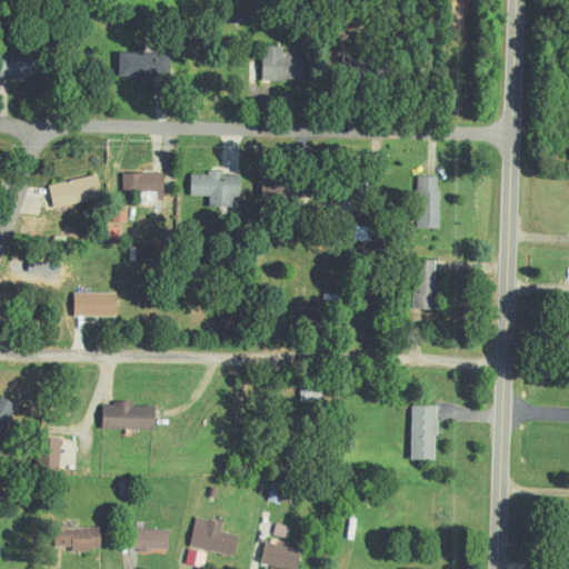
[(0,76),(52,76),(52,47),(0,47),(0,76)]
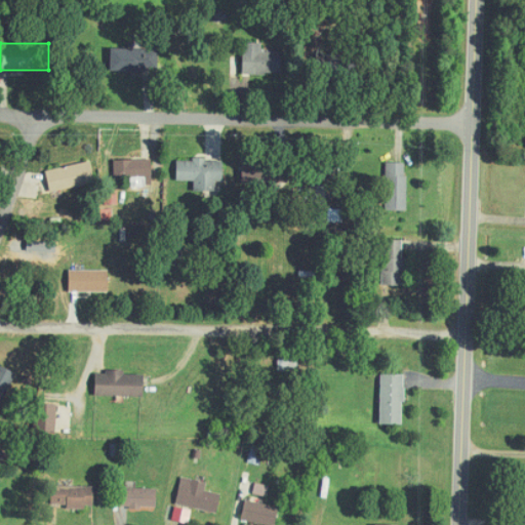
[(282,52),(263,52),(263,43),(243,43),(243,74),(282,74),(282,52)]
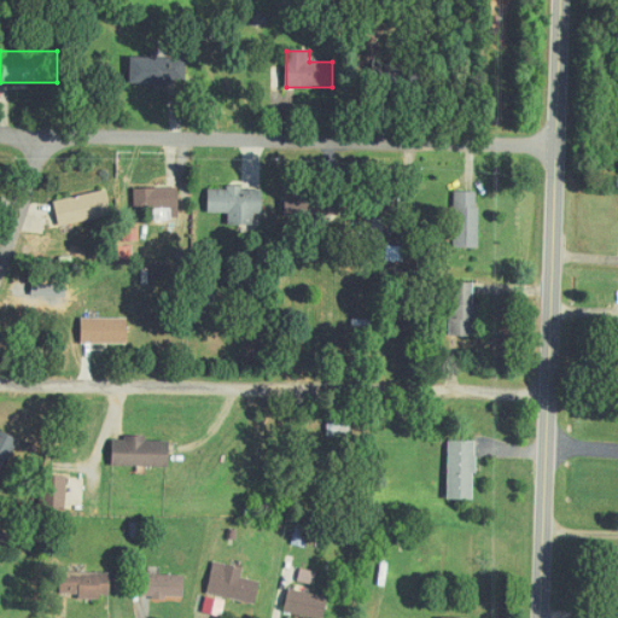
[(130,83),(186,85),(187,58),(132,58),(130,83)]
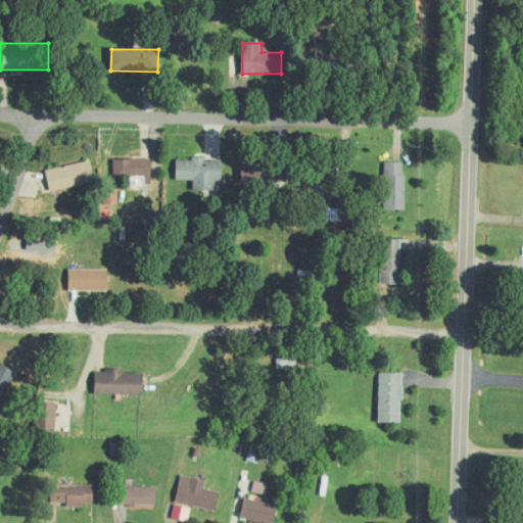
[(152,186),(151,159),(113,159),(113,180),(131,180),(131,186),(152,186)]
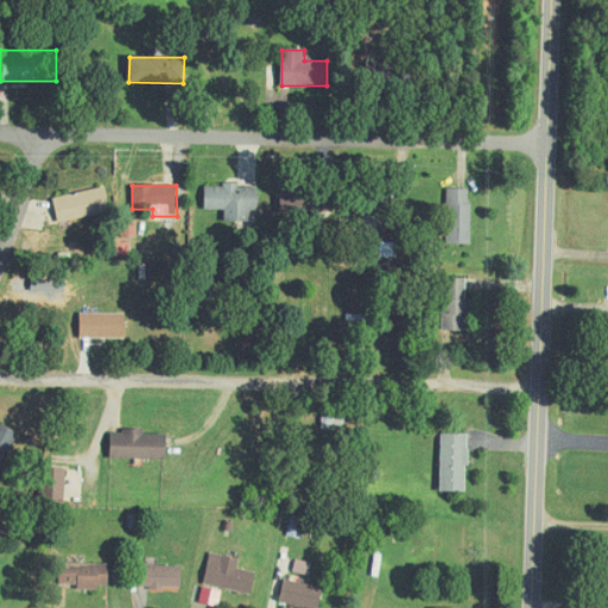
[(206,209),(226,209),(226,221),(249,221),(251,209),(258,209),(259,187),(206,185),(206,209)]
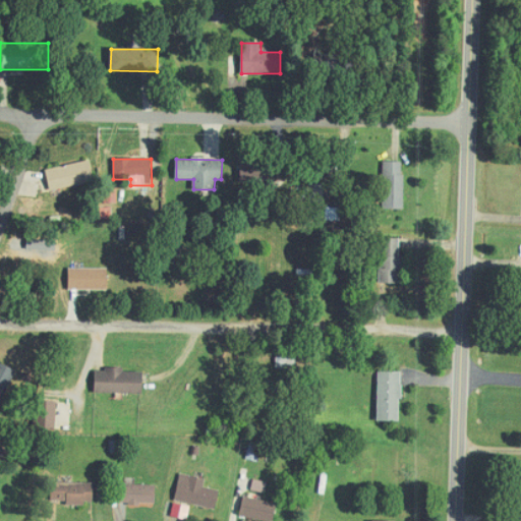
[(95,181),(91,161),(46,170),(50,190),(95,181)]
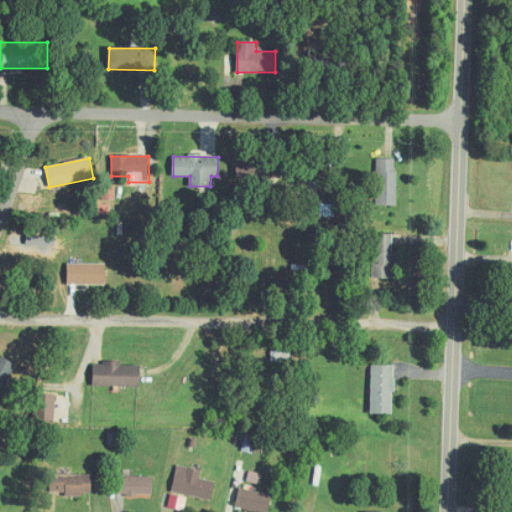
[(397,159),(377,159),(376,205),(396,205),(397,159)]
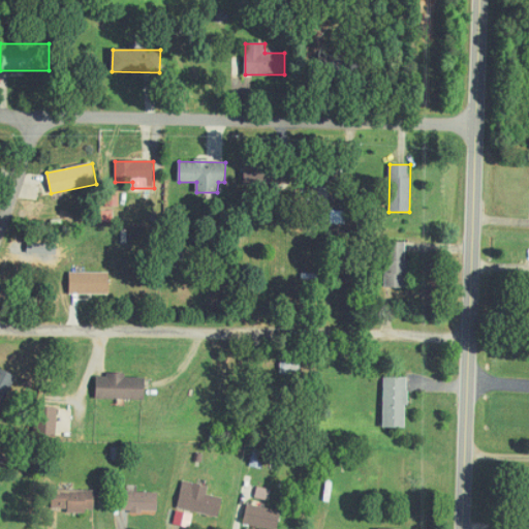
[(325,199),(316,199),(316,205),(330,204),(329,190),(324,191),(325,199)]
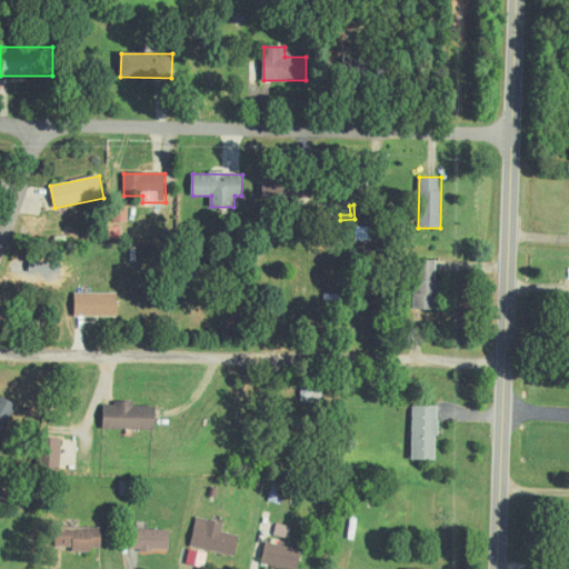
[(127,222),(128,208),(116,207),(116,221),(127,222)]
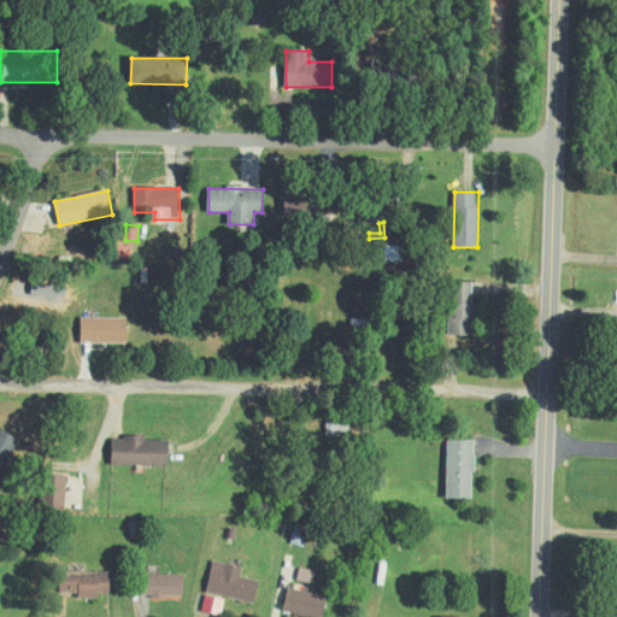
[(475,282),(452,282),(451,335),(475,335),(475,282)]
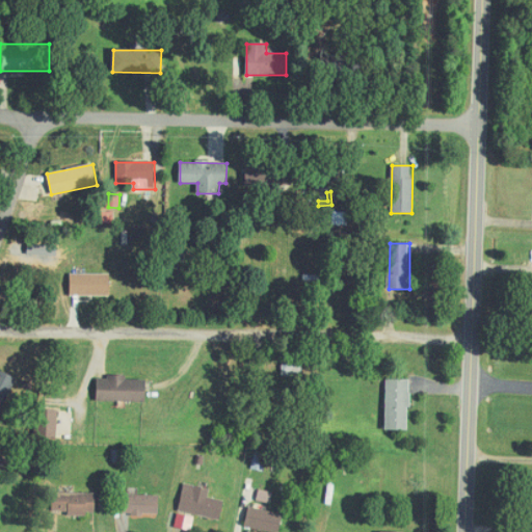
[(110,273),(71,274),(71,295),(110,295),(110,273)]
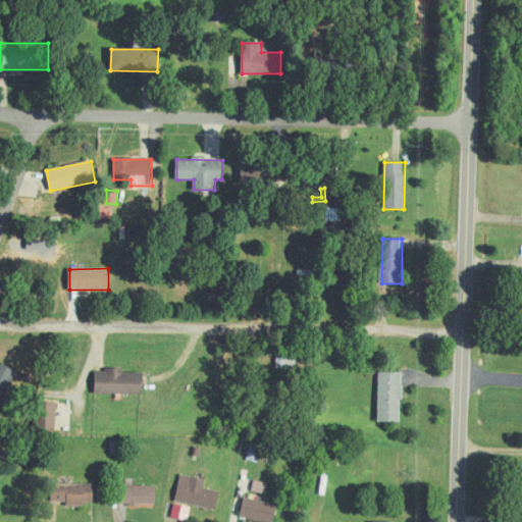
[(0,398),(12,369),(0,363),(0,398)]
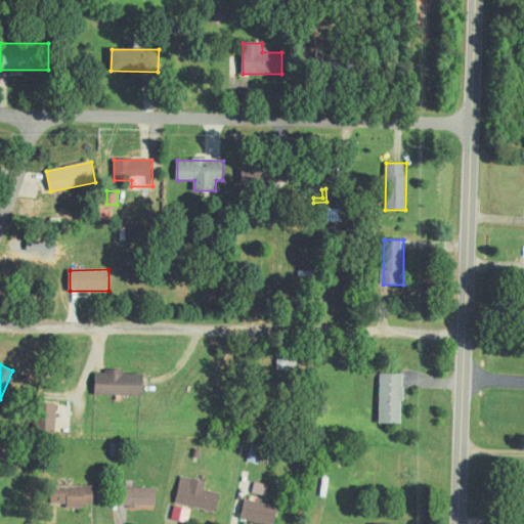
[(126,369),(105,369),(105,374),(96,373),(95,394),(143,395),(144,375),(126,374),(126,369)]
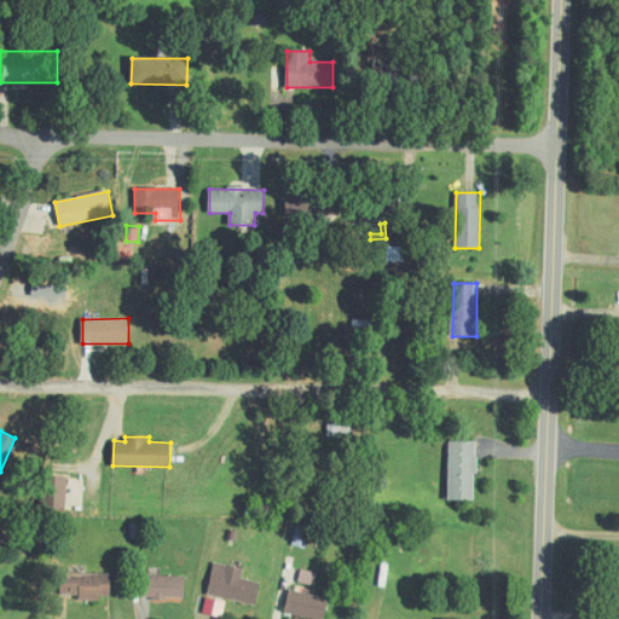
[(450,499),(476,501),(476,441),(450,441),(450,499)]
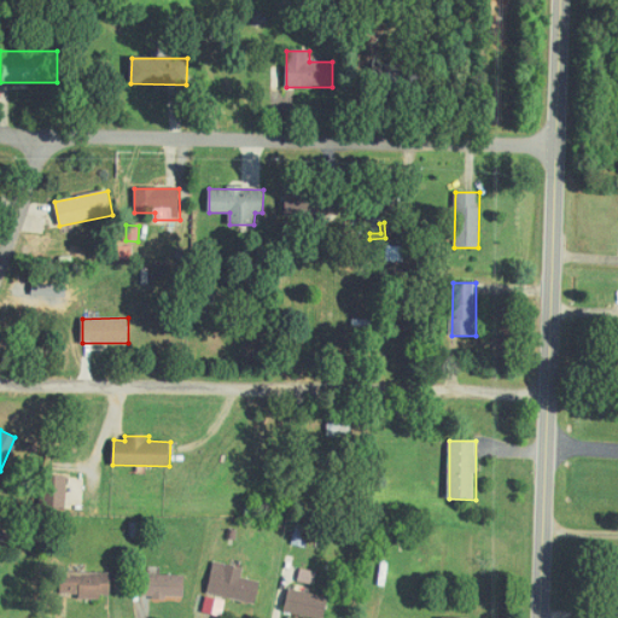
[(308,547),(310,526),(297,524),(293,546),(308,547)]
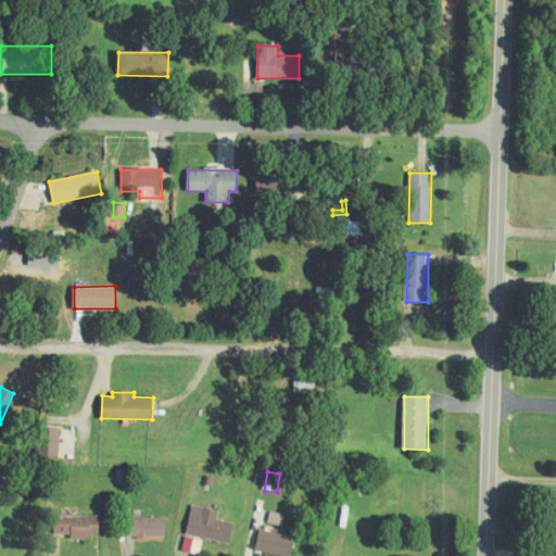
[(219,509),(191,506),(188,536),(231,542),(235,521),(218,520),(219,509)]
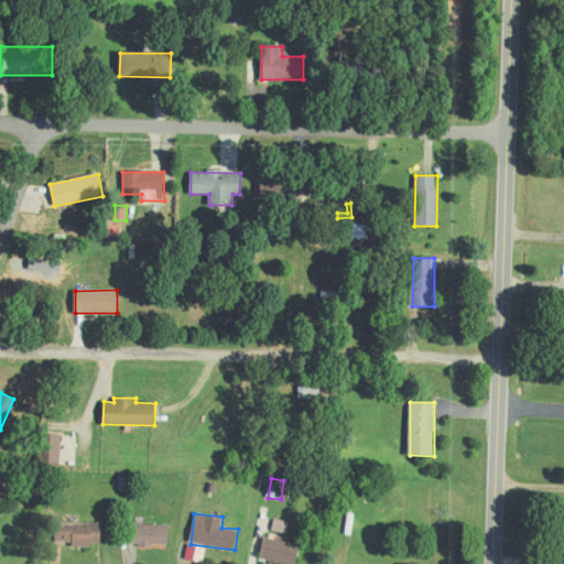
[(285,533),(288,522),(275,520),(273,531),(285,533)]
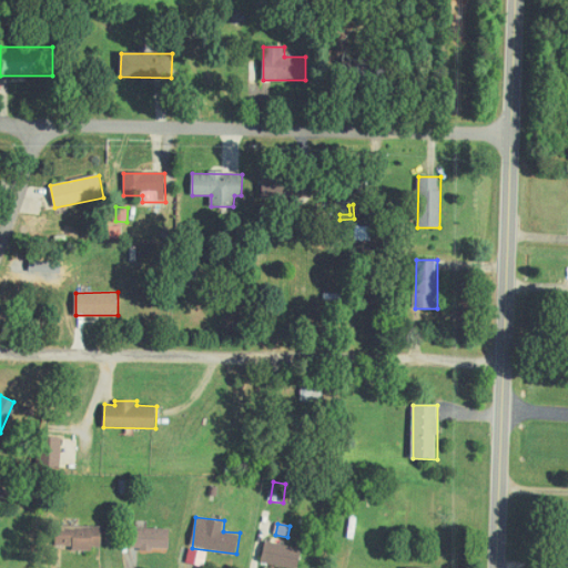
[(102,549),(102,527),(66,526),(64,548),(102,549)]
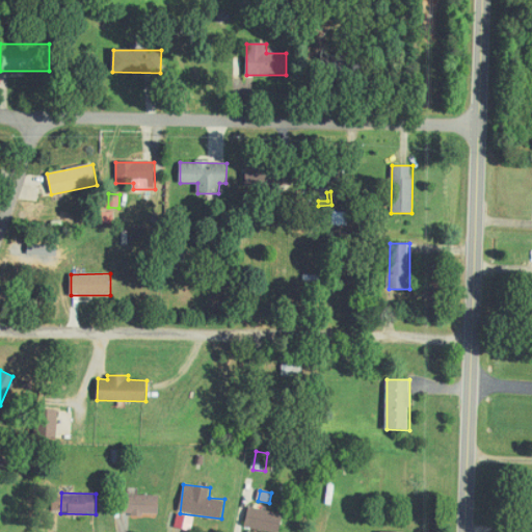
[(159,496),(124,495),(123,514),(159,515),(159,496)]
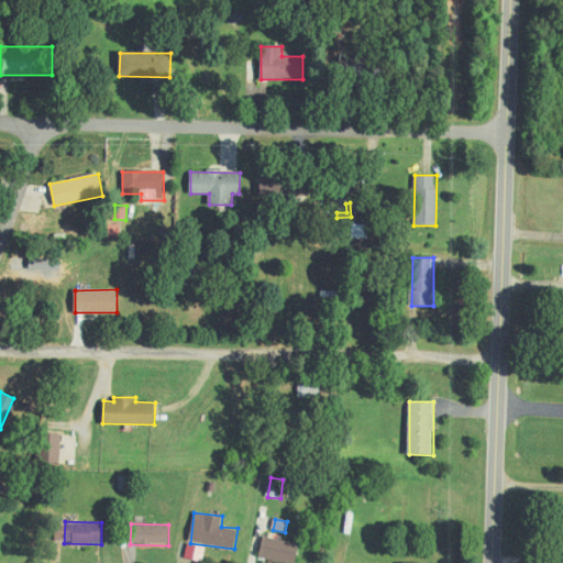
[(295,562),(300,544),(264,537),(258,556),(286,562),(295,562)]
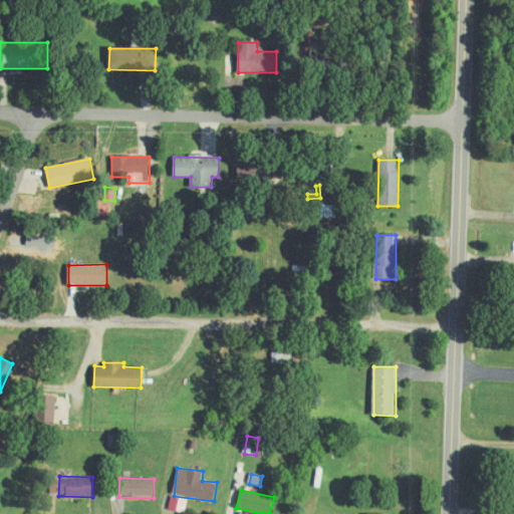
[(188,500),(173,496),(169,508),(184,513),(188,500)]
